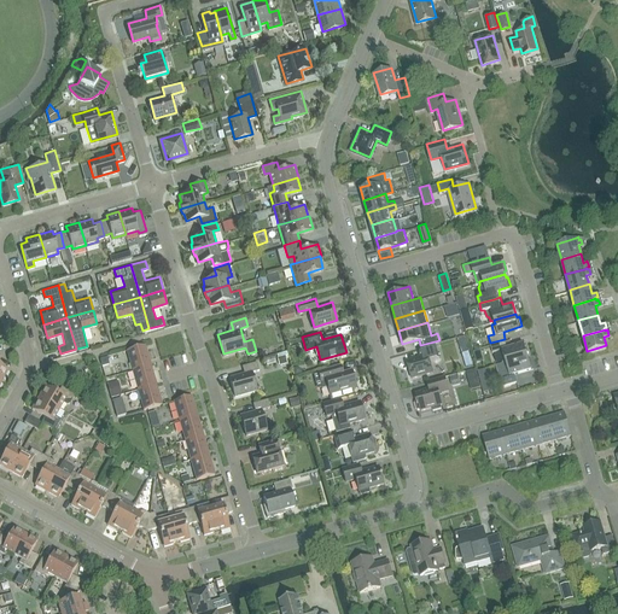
[(493,350),(497,349),(499,355),(502,357),(503,361),(506,360),(528,354),(526,351),(529,350),(526,340),(507,346),(505,339),(490,343),(493,350)]
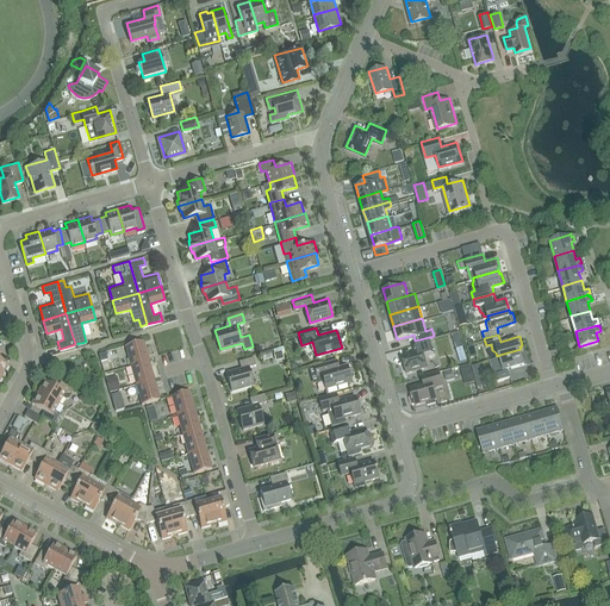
[(143,338),(125,343),(131,363),(149,358),(143,338)]
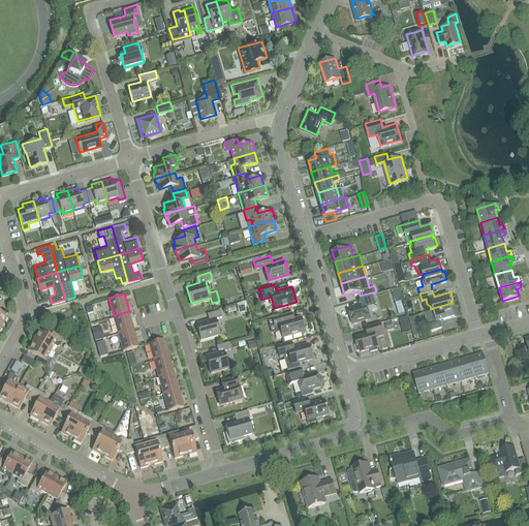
[(348,308),(352,322),(370,317),(368,307),(376,305),(372,294),(358,298),(360,304),(348,308)]
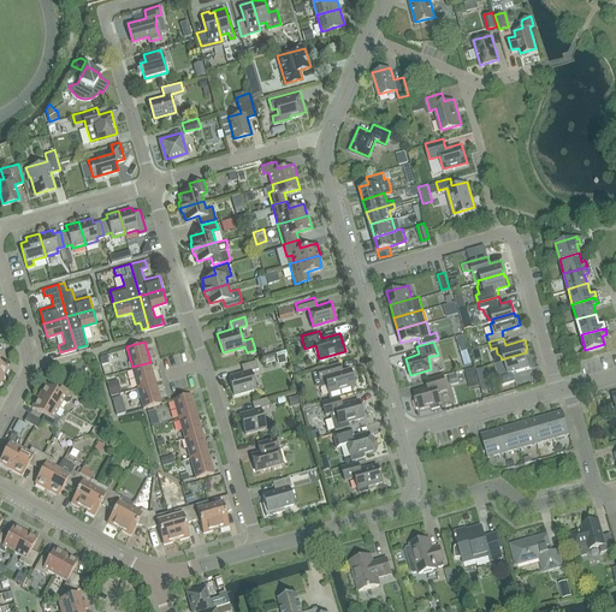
[(495,362),(501,382),(515,379),(513,370),(532,366),(528,355),(527,356),(526,352),(504,358),(502,360),(495,362)]
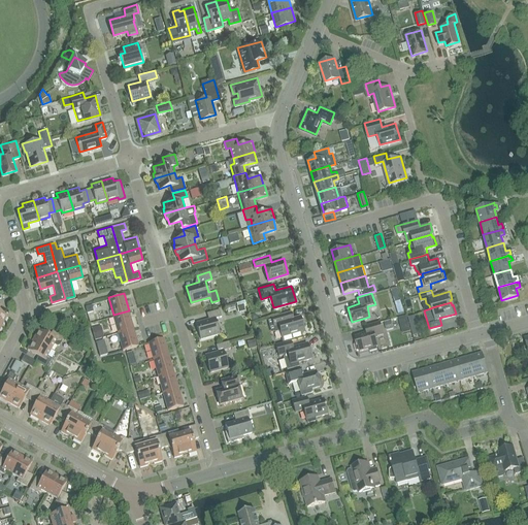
[(215,317),(222,315),(220,307),(206,310),(208,318),(196,322),(201,337),(220,332),(215,317)]
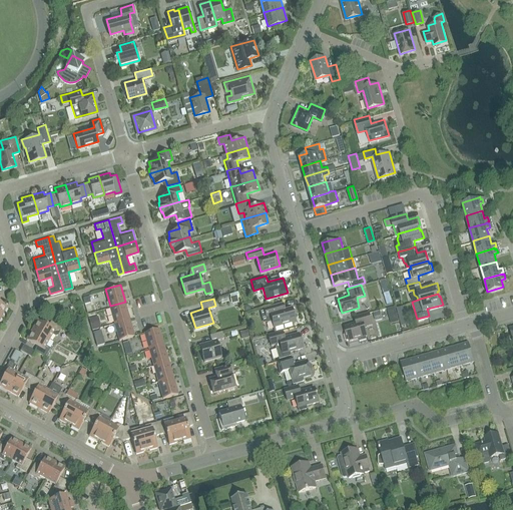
[(114,322),(129,318),(125,302),(110,306),(114,322)]
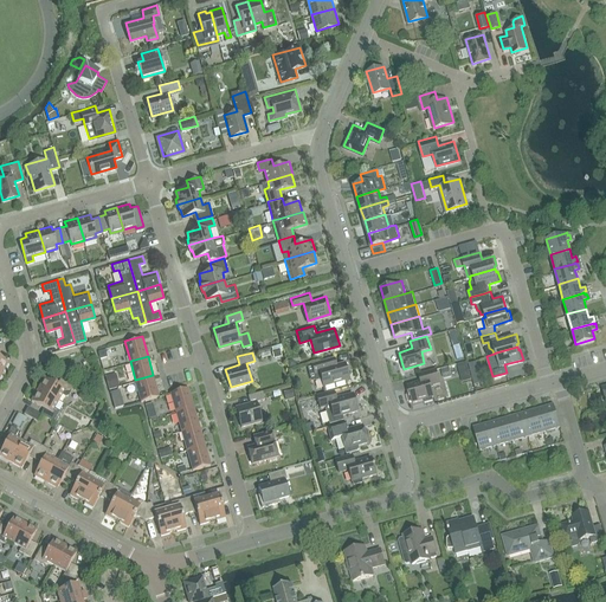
[(334,356),(311,362),(316,379),(321,377),(324,389),(347,382),(346,379),(348,377),(348,379),(349,379),(343,362),(336,364),(334,356)]
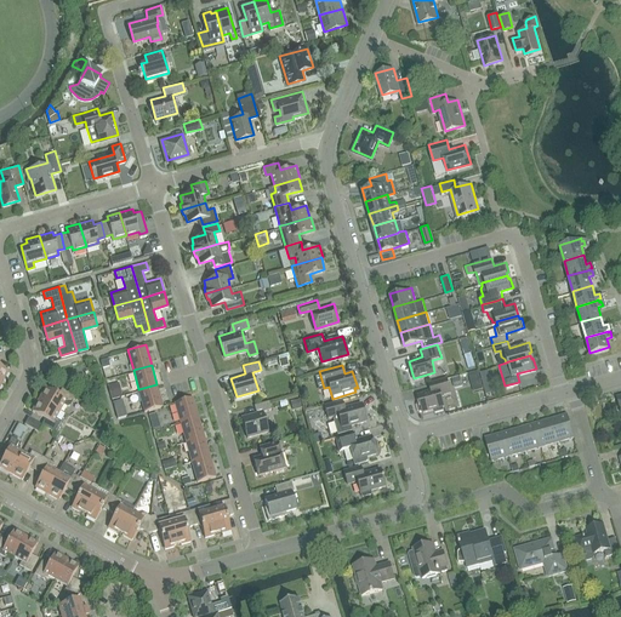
[(488,369),(479,370),(485,392),(494,390),(488,369)]
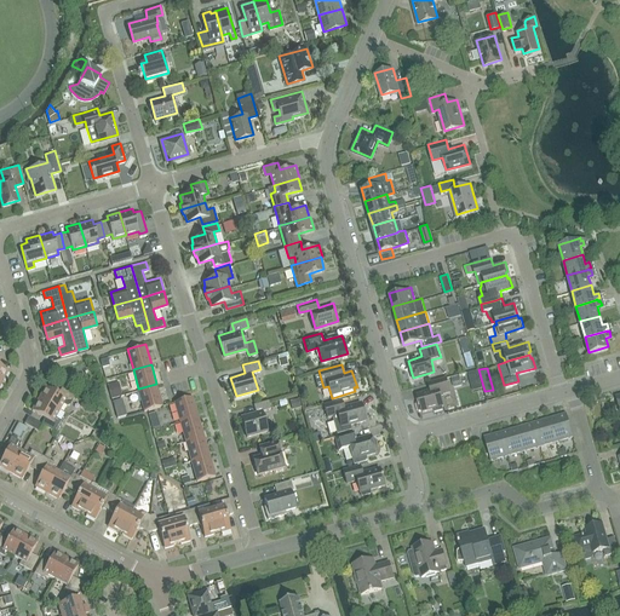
[(451,390),(446,375),(429,381),(430,387),(425,389),(425,390),(418,392),(419,399),(417,401),(418,408),(422,408),(423,409),(434,407),(434,409),(443,407),(442,404),(443,403),(440,392),(451,390)]
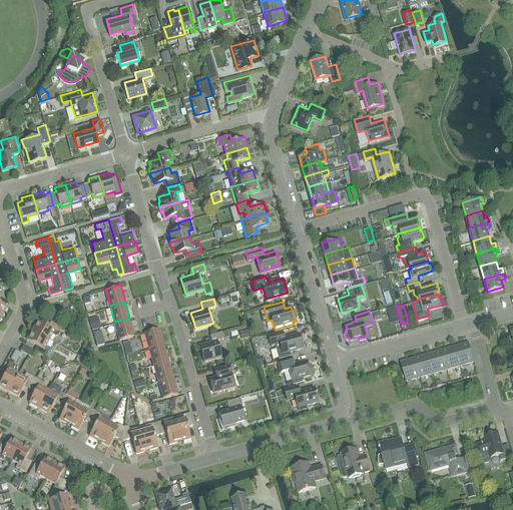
[(89,317),(92,328),(101,326),(98,314),(89,317)]
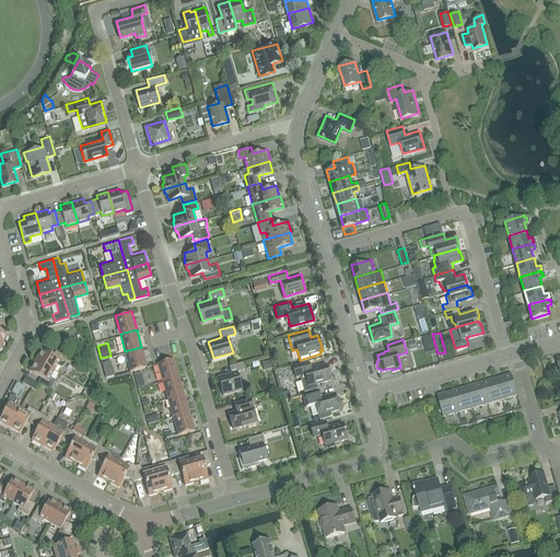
[(62,364),(68,355),(56,348),(53,354),(41,347),(35,358),(54,369),(57,363),(60,364),(62,364)]
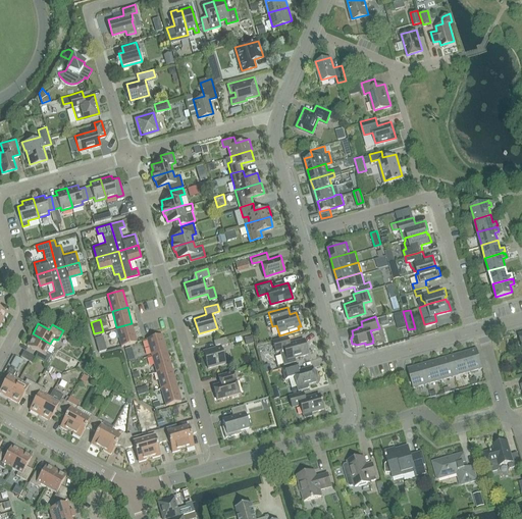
[(121,345),(124,344),(137,340),(132,323),(116,327),(121,345)]
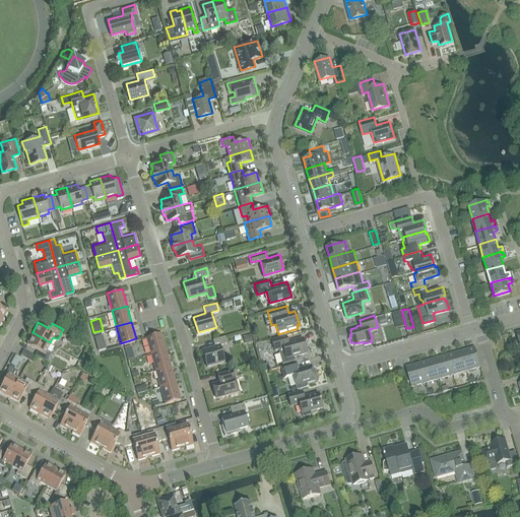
[(161,331),(146,335),(151,352),(167,347),(161,331)]
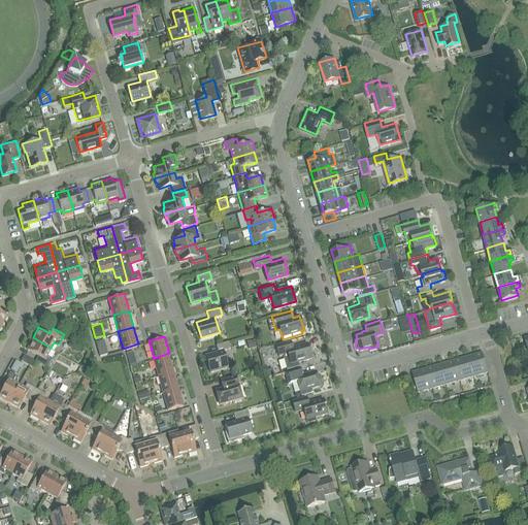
[(51,348),(33,337),(27,348),(38,354),(35,360),(46,366),(52,356),(47,354),(51,348)]
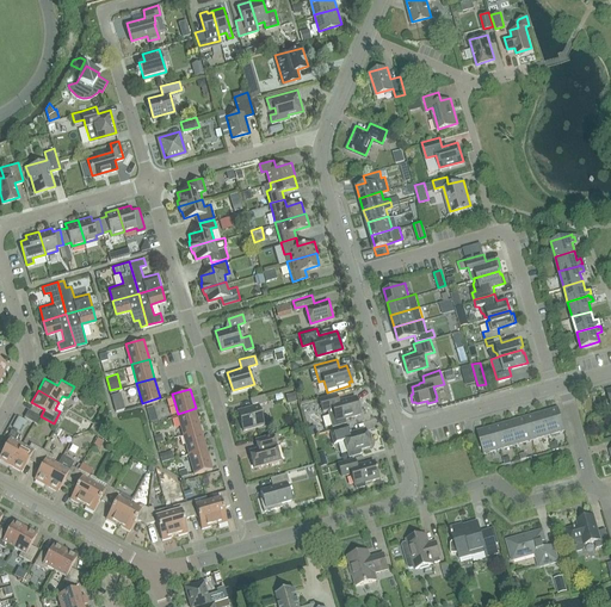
[(111,395),(116,410),(124,408),(121,392),(111,395)]
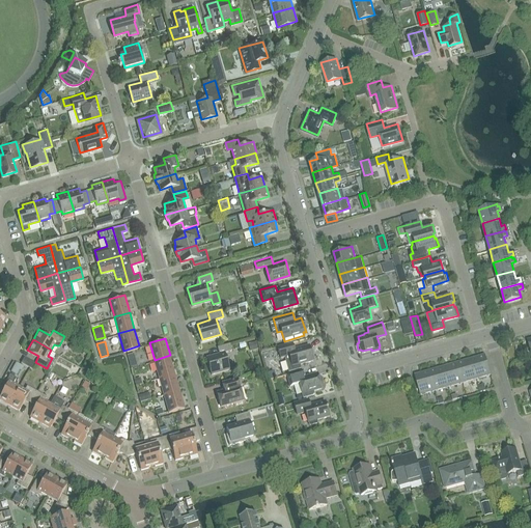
[(217,344),(219,352),(206,356),(212,372),(229,367),(224,351),(232,349),(230,341),(217,344)]
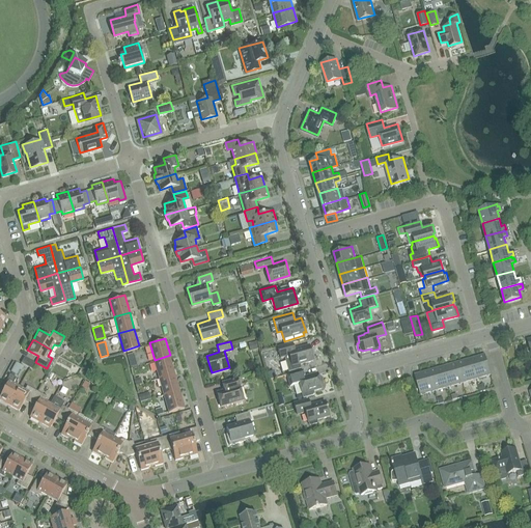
[(313,358),(309,343),(294,348),(291,341),(277,345),(280,356),(284,355),(288,369),(301,366),(300,362),(313,358)]
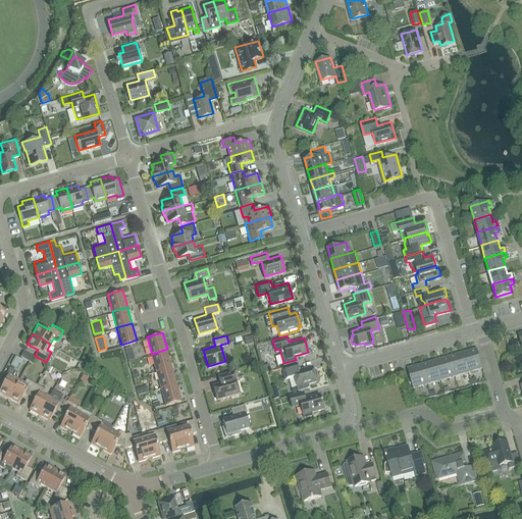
[(125,348),(128,359),(135,358),(132,346),(125,348)]
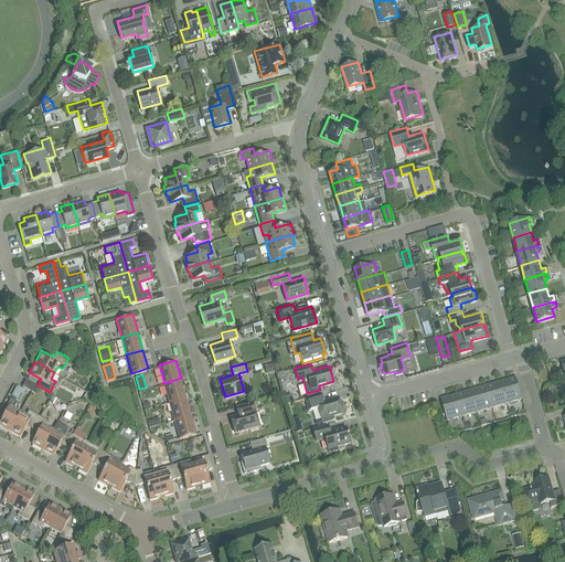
[(522,396),(516,375),(501,380),(507,401),(522,396)]
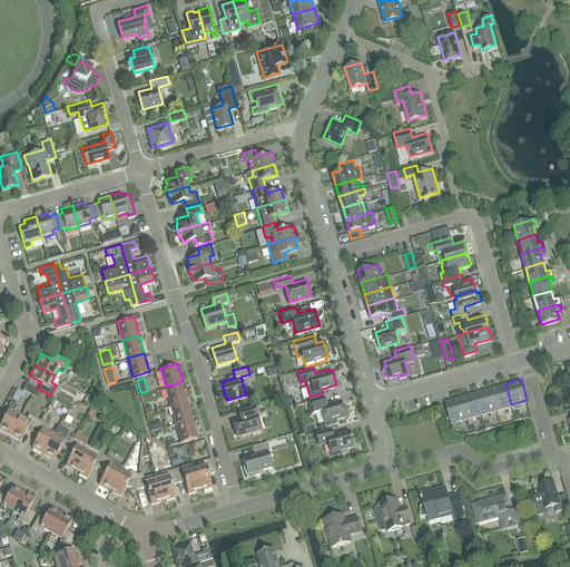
[(38,389),(26,381),(22,388),(35,394),(38,389)]
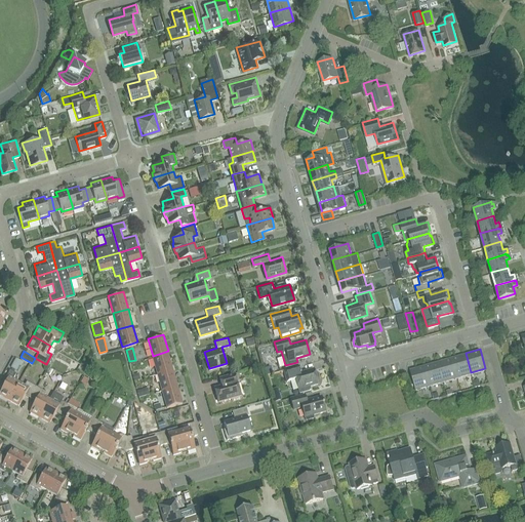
[(168,351),(153,356),(157,372),(172,368),(168,351)]
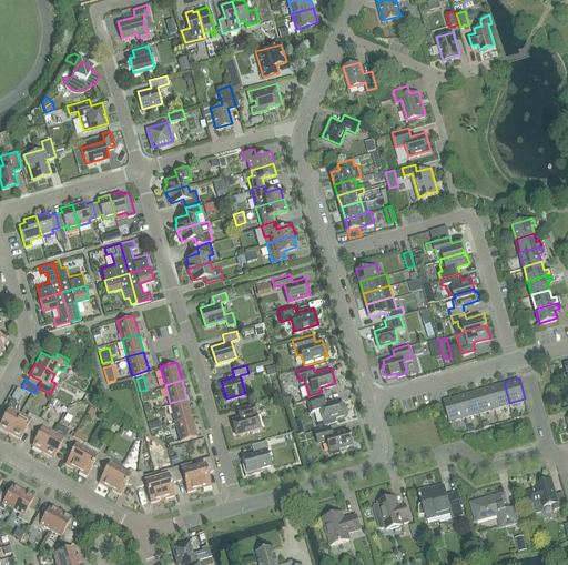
[(495,407),(509,403),(504,382),(488,386),(495,407)]
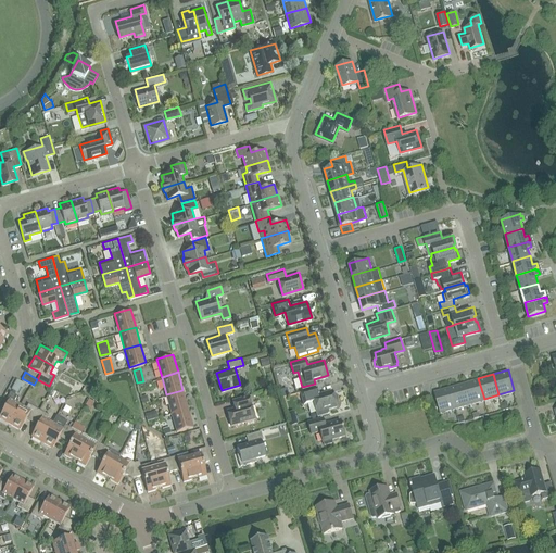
[(469,403),(484,399),(478,378),(464,381),(469,403)]
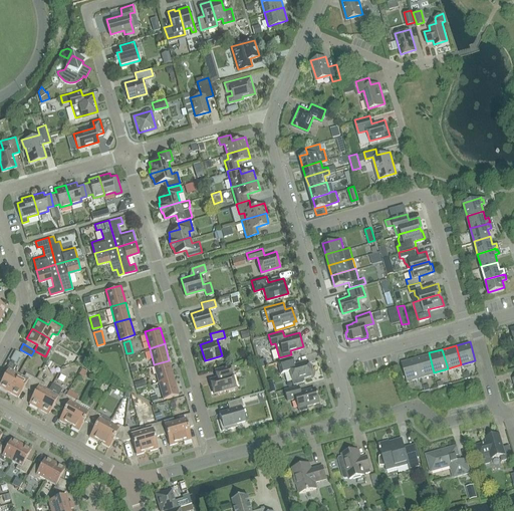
[(421,376),(434,372),(429,352),(415,356),(421,376)]
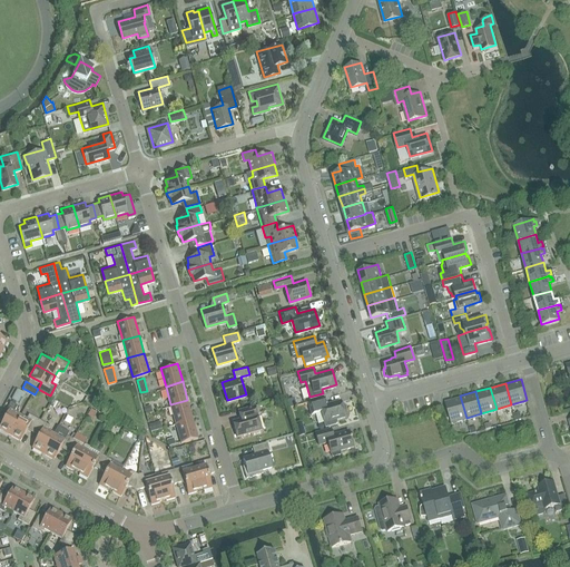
[(345,411),(346,409),(345,406),(344,403),(343,402),(341,401),(340,399),(327,402),(325,396),(320,397),(307,400),(311,412),(321,409),(326,426),(334,423),(337,418),(336,417),(345,414),(344,412),(345,411)]
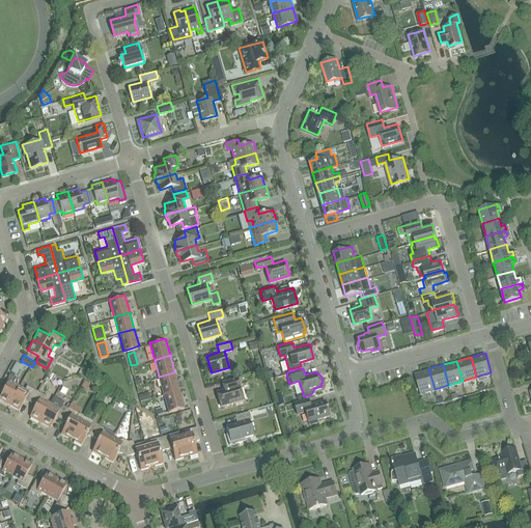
[(420,392),(435,389),(428,368),(415,372),(420,392)]
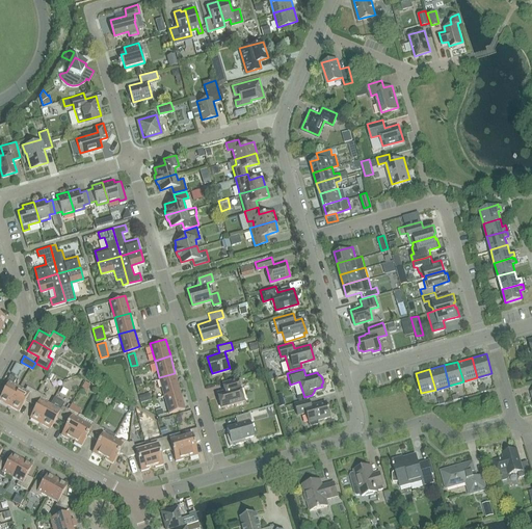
[(6,380),(8,380),(0,395),(0,398),(8,403),(19,386),(14,382),(17,376),(10,373),(6,380)]
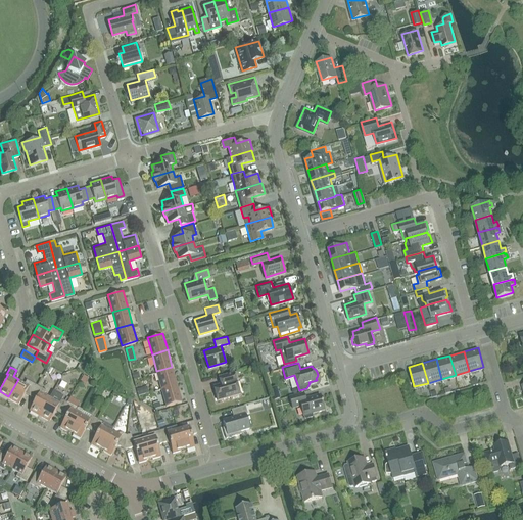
[(172,367),(156,371),(161,387),(177,383),(172,367)]
